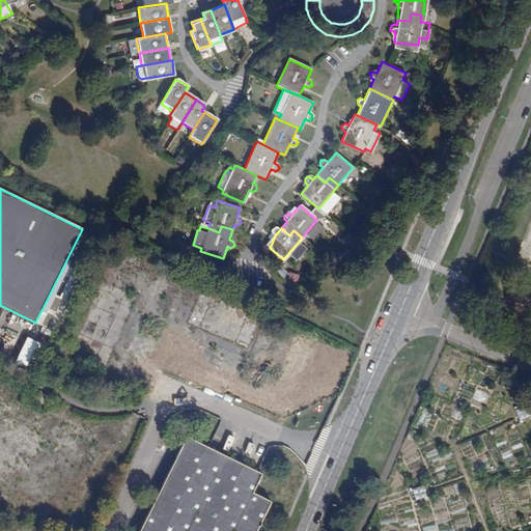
[(267,246),(270,248),(276,233),(275,232),(273,231),(271,232),(270,233),(270,235),(270,238),(272,239),(267,246)]
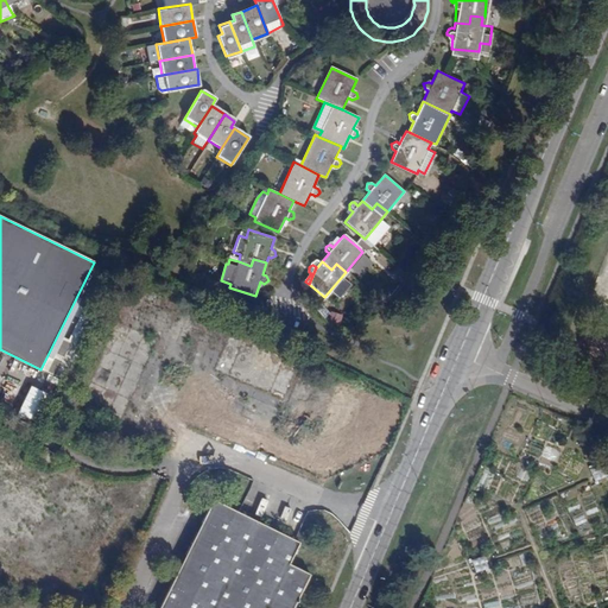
[(508,485),(504,496),(511,500),(515,488),(508,485)]
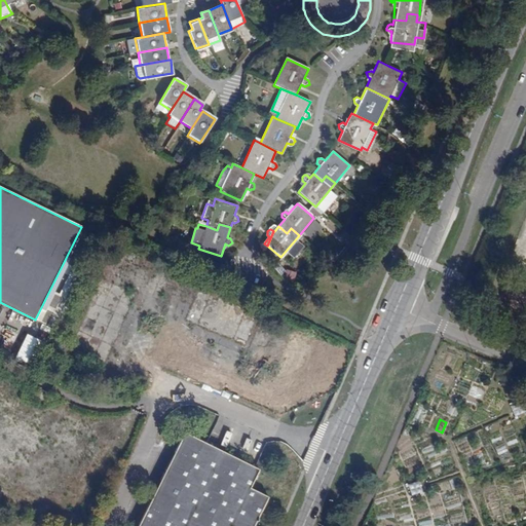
[(256,468),(183,434),(138,525),(249,525),(264,496),(247,488),(256,468)]
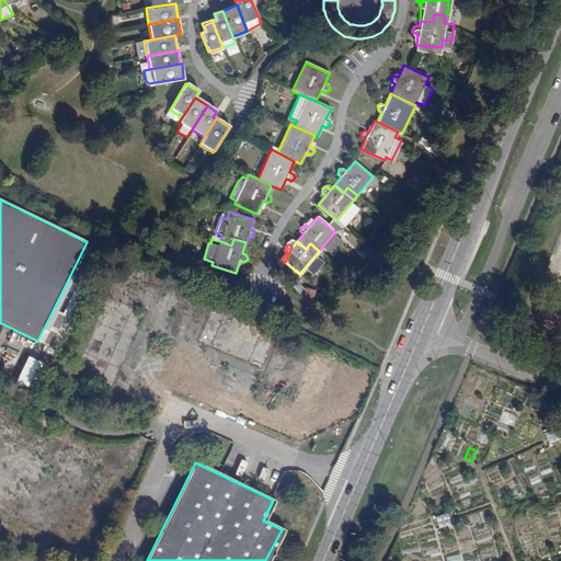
[(482,512),(468,517),(471,525),(485,519),(482,512)]
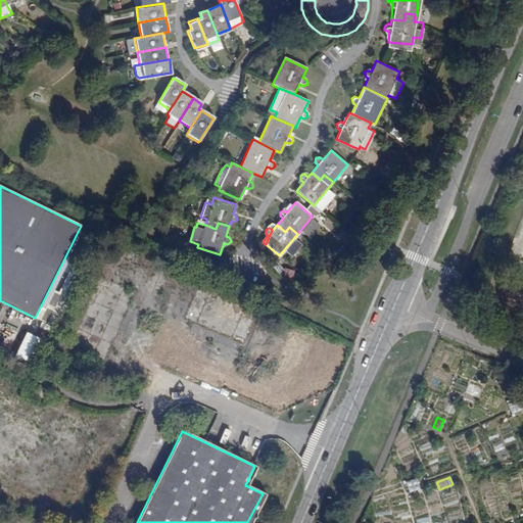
[(403,482),(408,493),(419,490),(415,478),(403,482)]
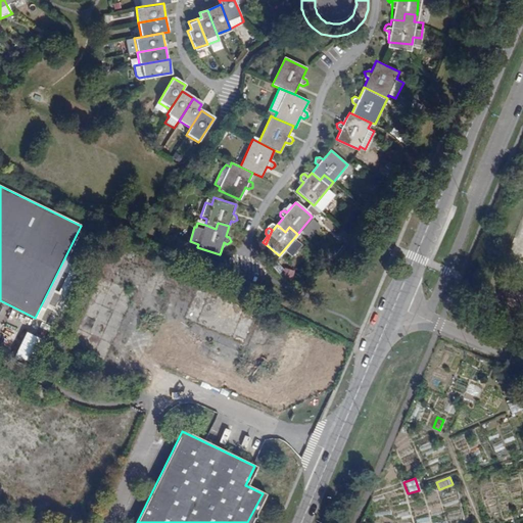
[(406,507),(394,510),(395,516),(407,514),(406,507)]
